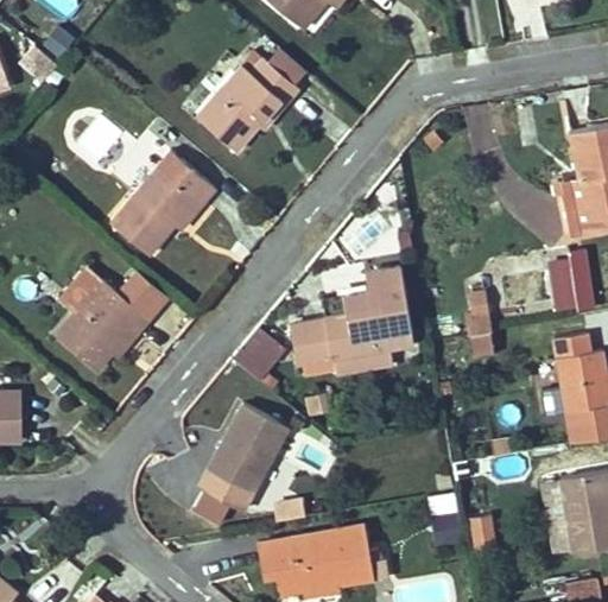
[(265,0),(297,25),(317,0),(325,0),(327,0),(335,7),(340,0),(265,0)]
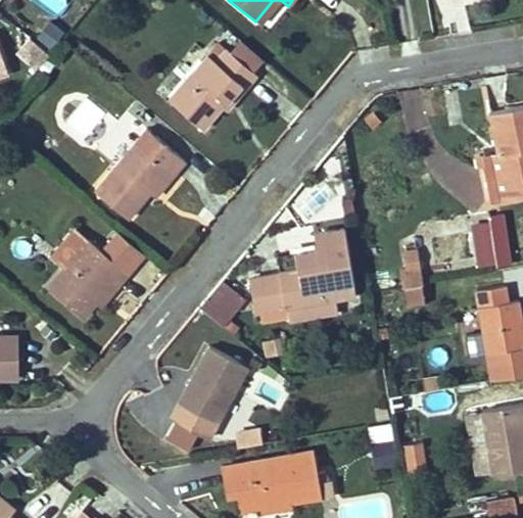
[(281,0),(280,0),(273,0),(255,21),(260,26),(281,0)]
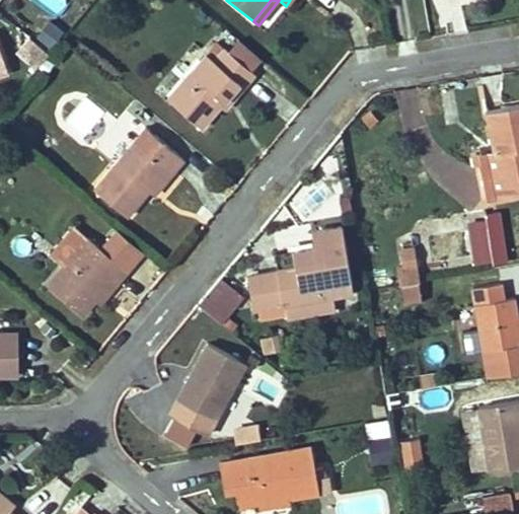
[(38,40),(53,49),(63,30),(47,22),(38,40)]
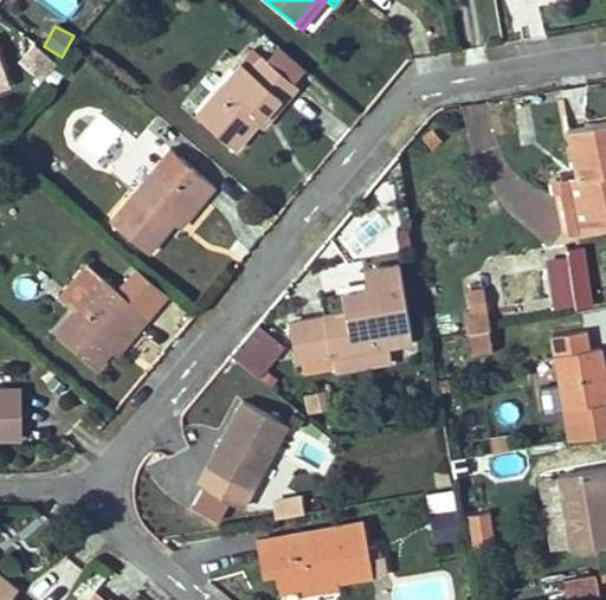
[(42,82),(57,63),(33,44),(18,63),(42,82)]
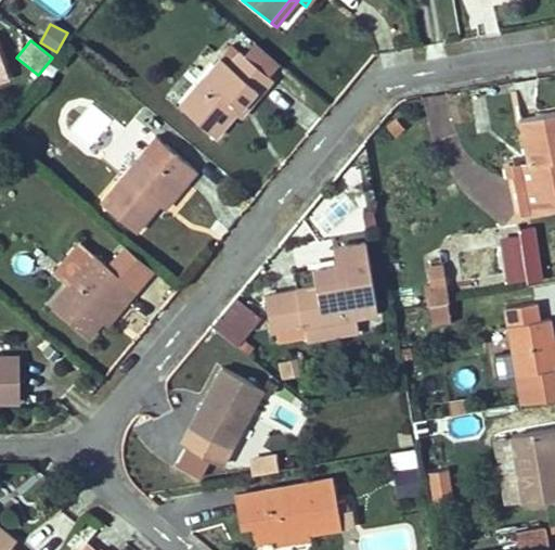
[(230,68),(221,61),(180,110),(216,140),(236,115),(256,91),(261,96),(273,81),(241,55),(230,68)]
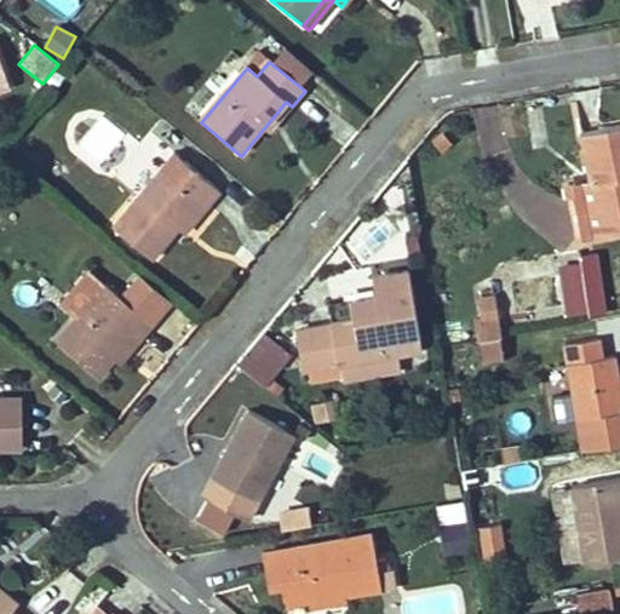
[(292,107),(286,102),(264,128),(269,133),(292,107)]
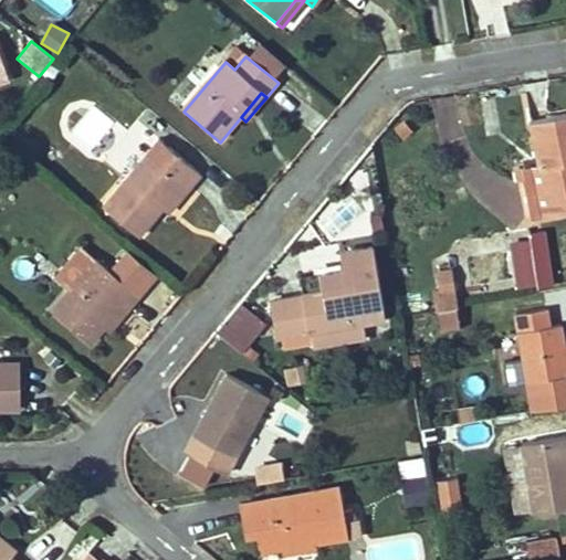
[(541,218),(565,212),(565,117),(531,125),(540,167),(532,169),(541,218)]
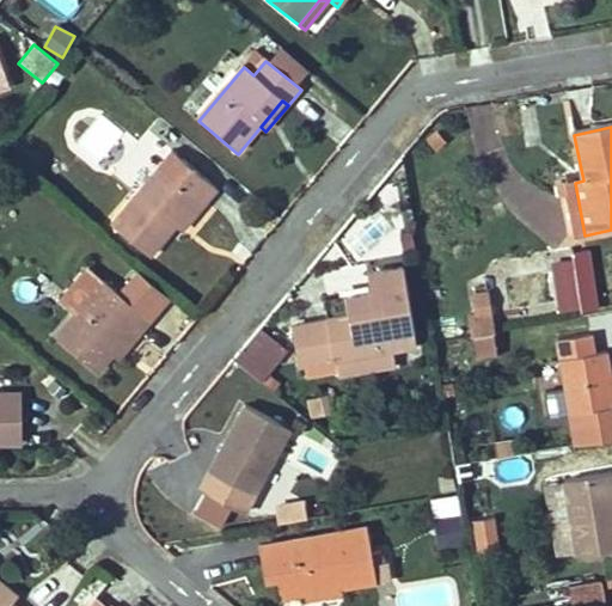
[(175,181),(160,167),(111,226),(150,258),(175,228),(197,202),(203,207),(216,191),(187,166),(175,181)]
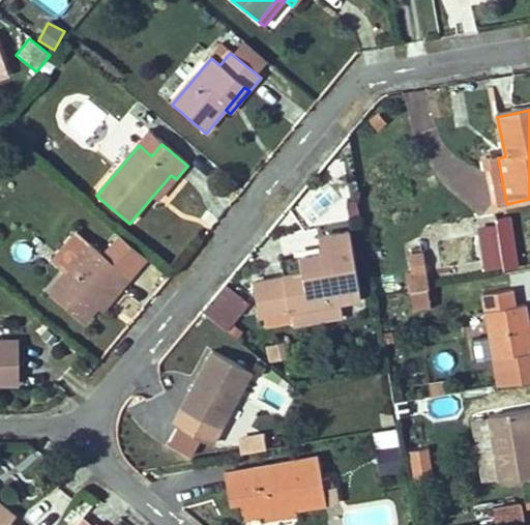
[(176,179),(171,175),(151,198),(156,202),(176,179)]
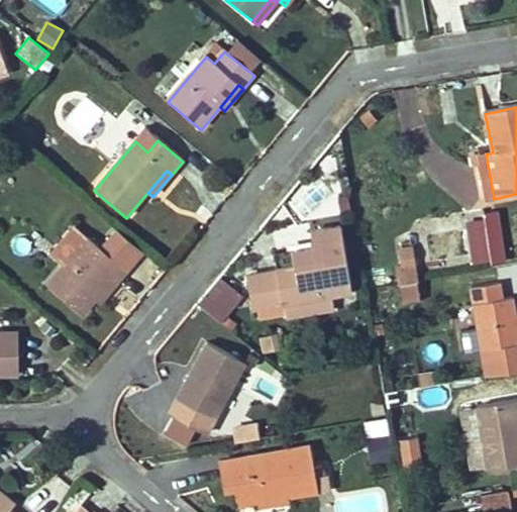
[(256,310),(284,305),(331,297),(351,294),(341,229),(311,233),(314,249),(322,248),(323,264),(316,265),(277,271),(277,274),(246,279),(251,311),(256,310)]
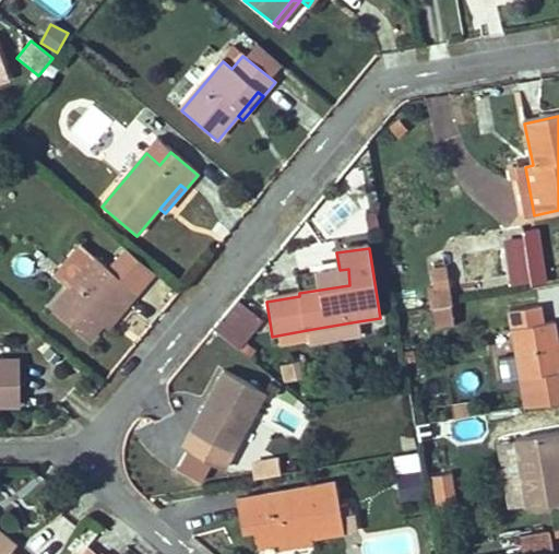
[(107,270),(138,294),(154,274),(123,249),(107,270)]
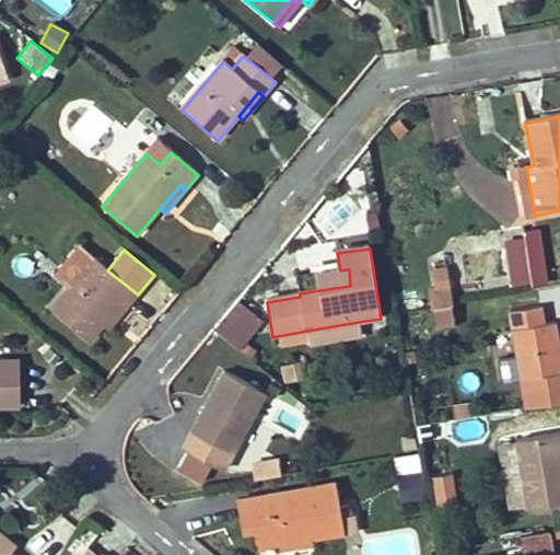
[(107,270),(95,259),(50,312),(89,344),(102,327),(120,305),(126,310),(138,295),(107,270)]
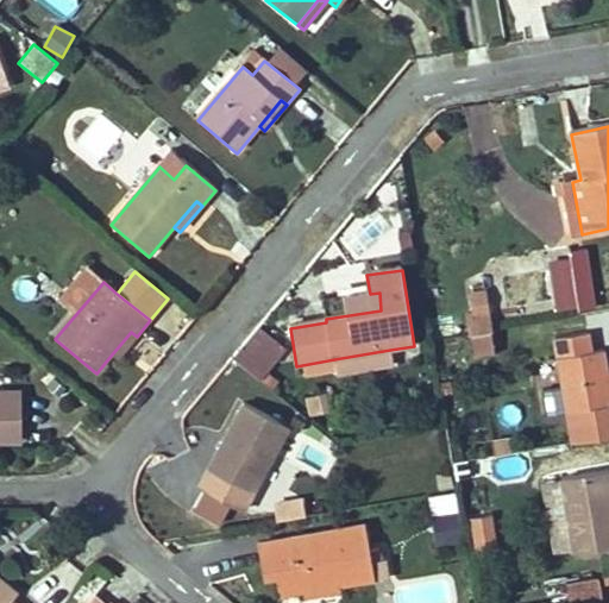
[(381,311),(380,293),(370,294),(372,312),(381,311)]
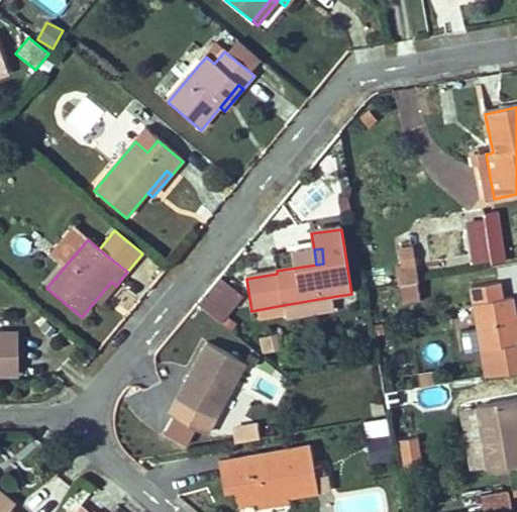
[(400,286),(417,284),(411,249),(400,252),(403,269),(397,270),(400,286)]
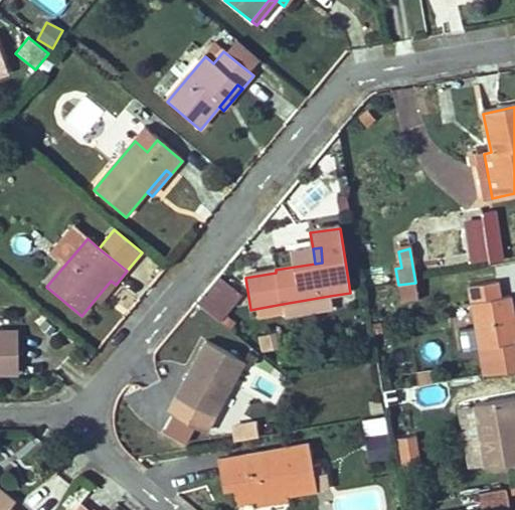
[(218,279),(196,306),(219,324),(241,297),(218,279)]
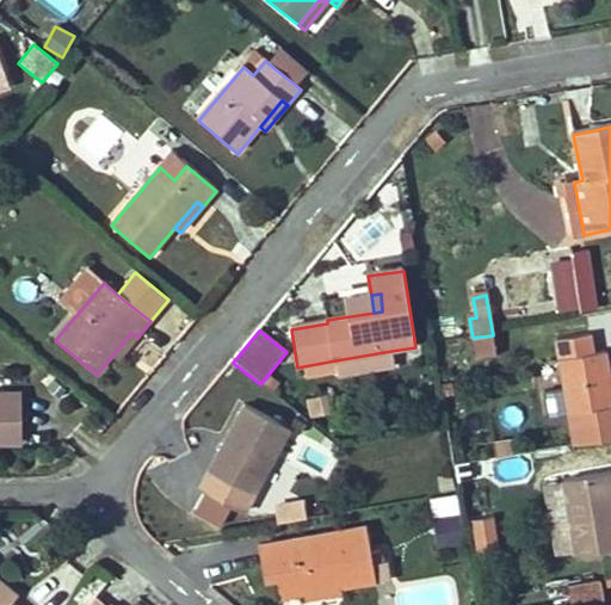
[(137,338),(131,333),(111,357),(116,362),(137,338)]
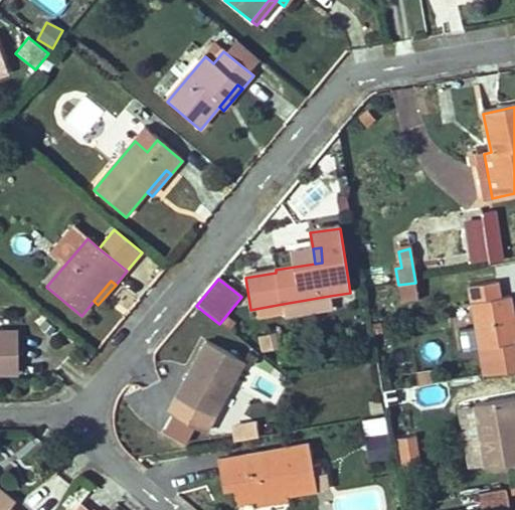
[(470,288),(481,351),(514,345),(514,326),(513,316),(510,298),(500,300),(498,283),(470,288)]
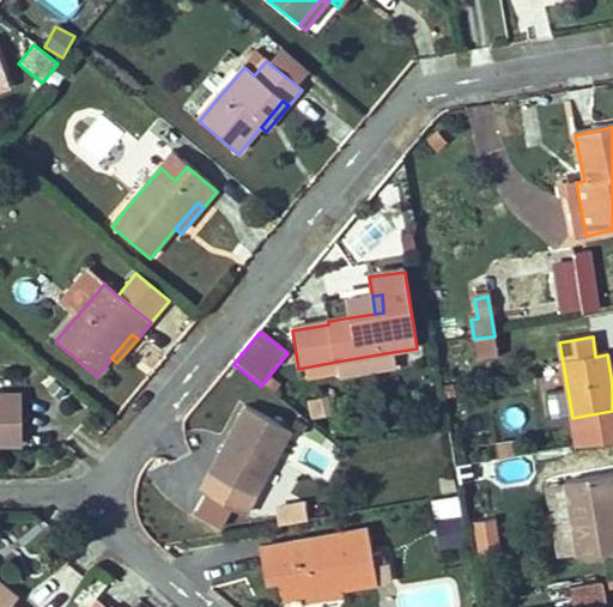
[(395,371),(393,352),(337,362),(338,375),(339,381),(395,371)]
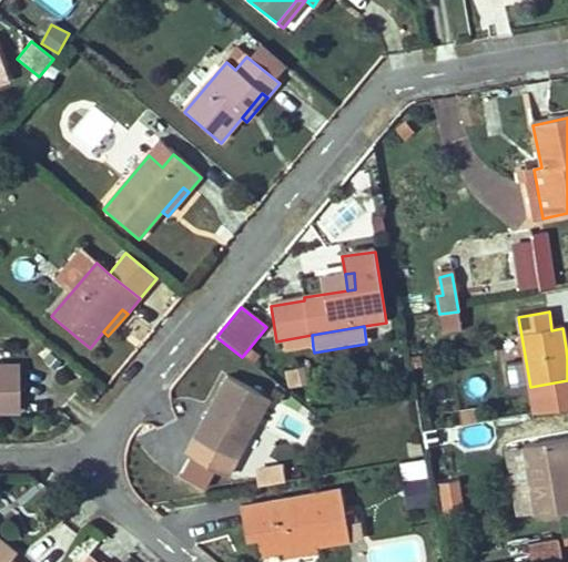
[(312,335),(282,340),(283,353),(313,347),(312,335)]
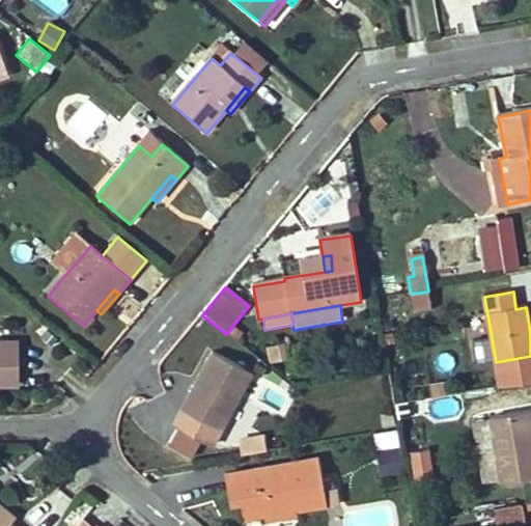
[(0,385),(19,386),(19,343),(0,343),(0,385)]
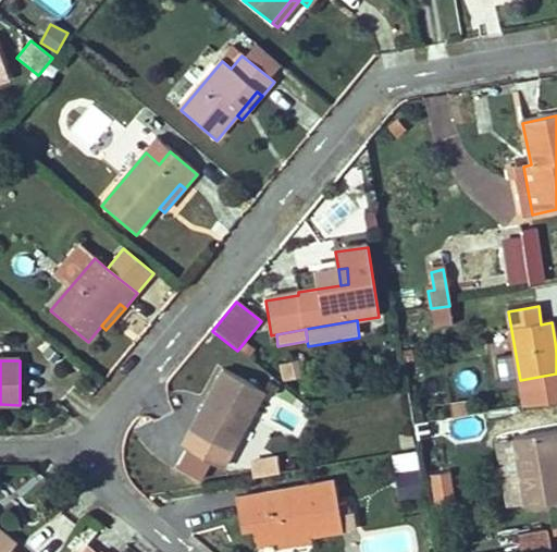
[(263,393),(223,371),(183,448),(222,469),(263,393)]
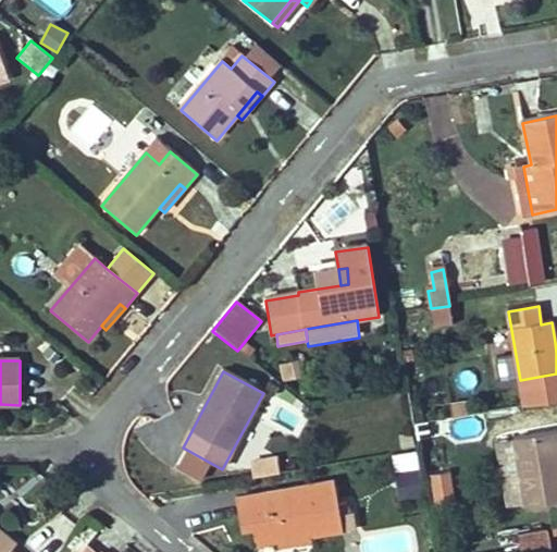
[(556,432),(515,440),(525,504),(556,499),(556,432)]
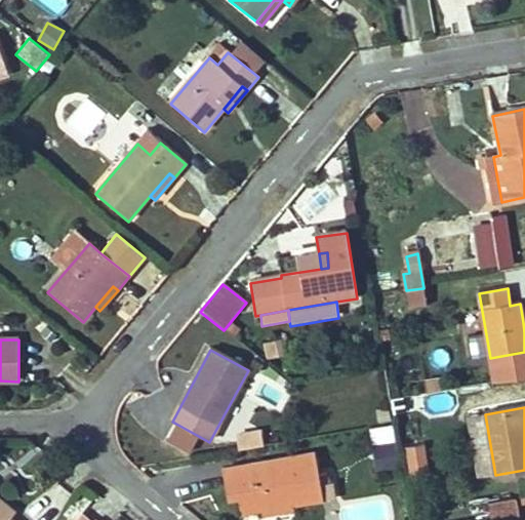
[(479,477),(495,475),(485,414),(469,416),(479,477)]
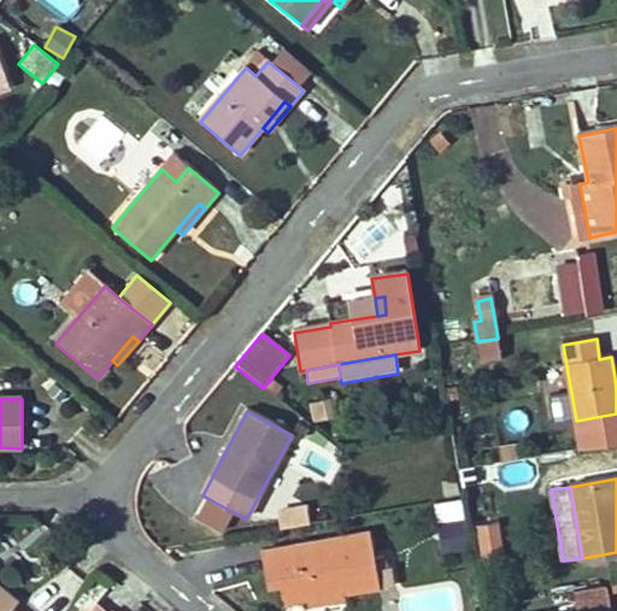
[(462,499),(433,506),(442,547),(471,541),(462,499)]
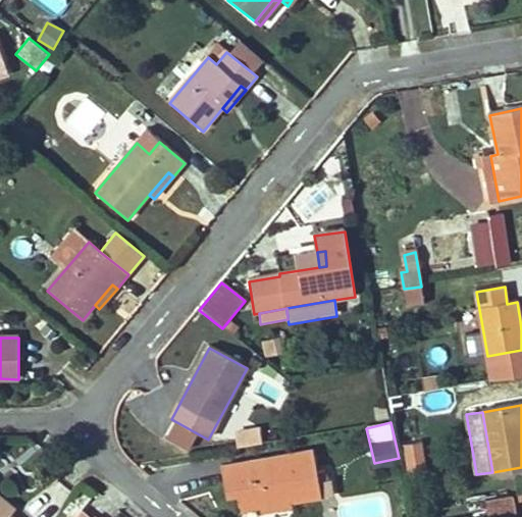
[(235,429),(237,446),(260,444),(259,427),(235,429)]
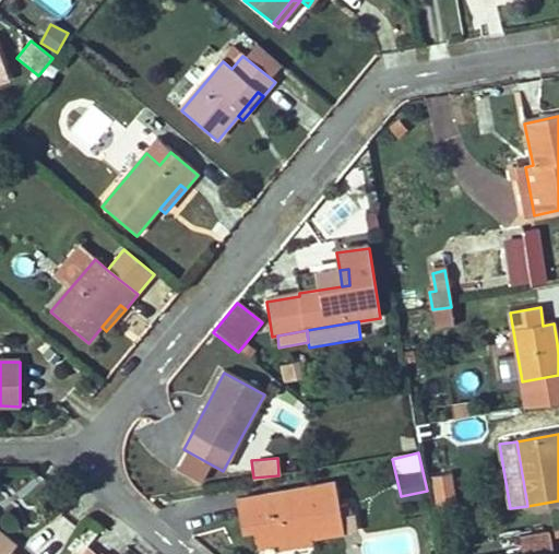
[(453,472),(430,474),(433,509),(456,507),(453,472)]
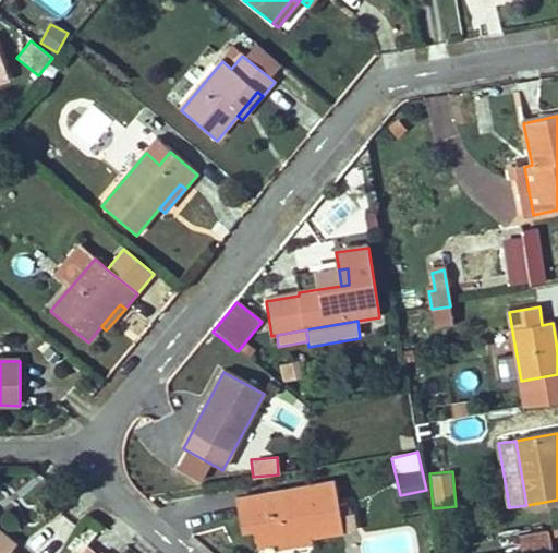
[(335,484),(235,501),(241,531),(252,530),(254,548),(276,544),(277,550),(311,544),(310,538),(342,532),(335,484)]
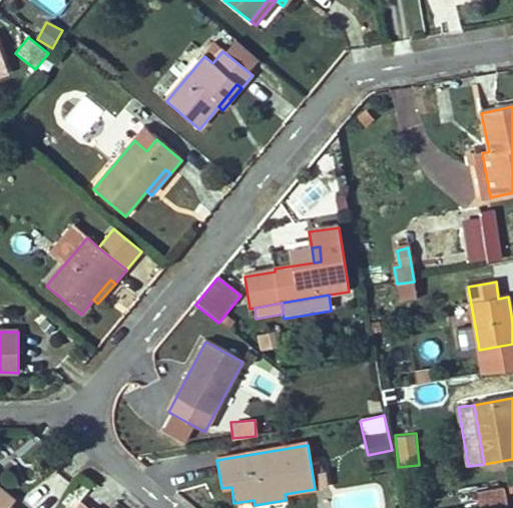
[(506,507),(504,489),(477,493),(479,507),(506,507)]
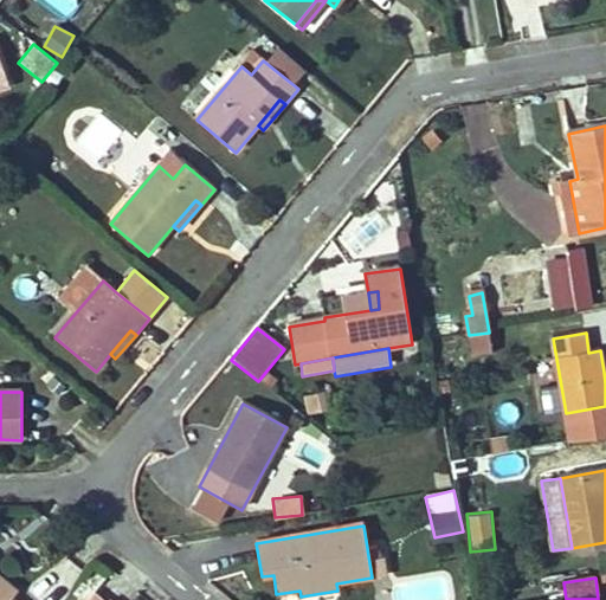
[(17,594),(0,579),(0,599),(12,599),(17,594)]
